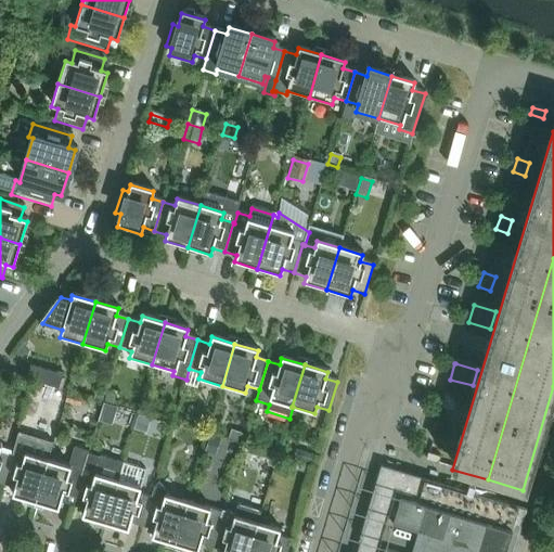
[(0,372),(0,379),(3,374),(58,390),(62,376),(29,366),(25,380),(0,372)]
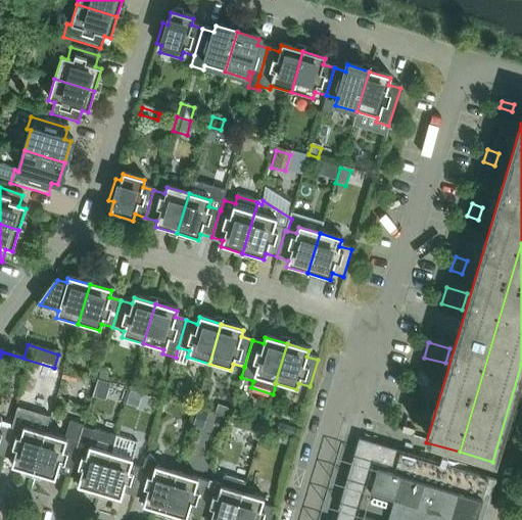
[(51,368),(47,379),(59,383),(62,371),(51,368)]
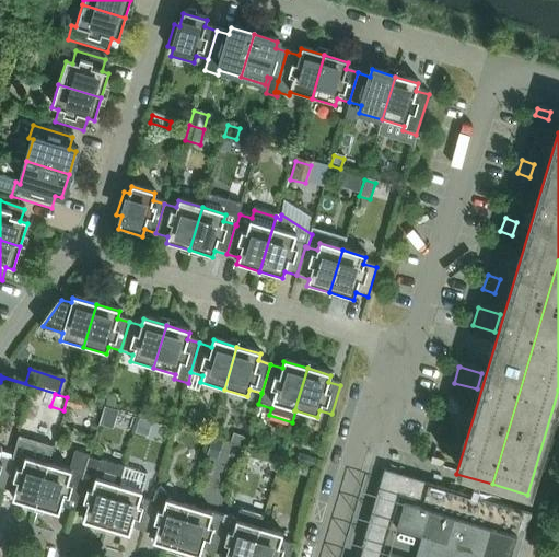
[(97,396),(94,405),(103,407),(105,398),(97,396)]
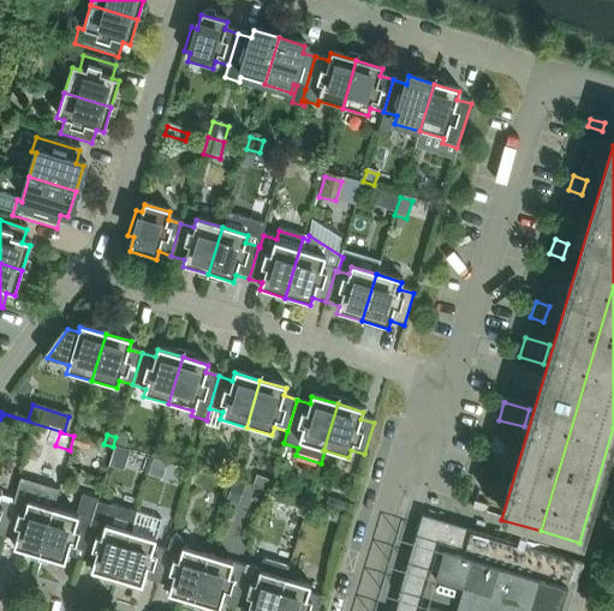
[(118,437),(115,447),(124,449),(127,439),(118,437)]
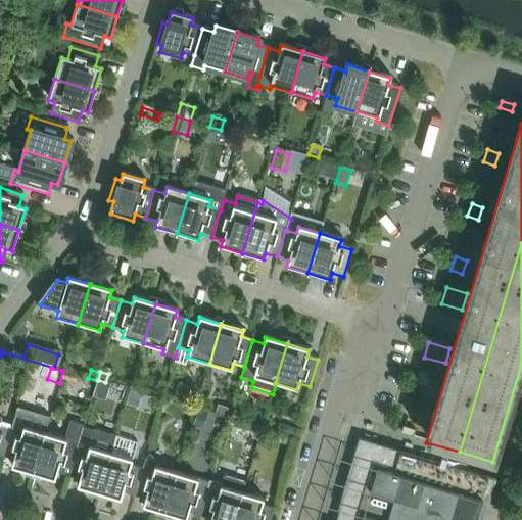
[(427,388),(431,375),(420,372),(416,385),(427,388)]
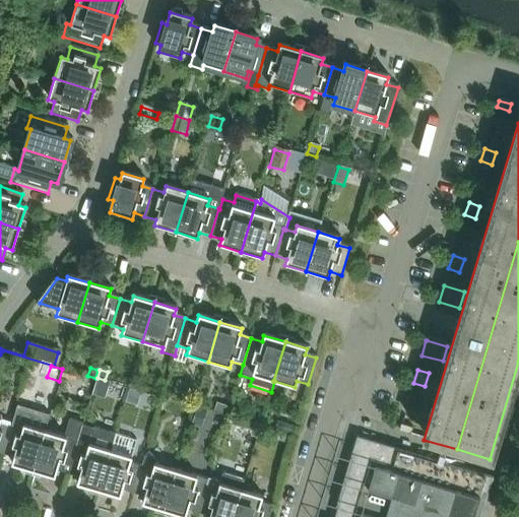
[(96,379),(91,395),(102,398),(107,382),(96,379)]
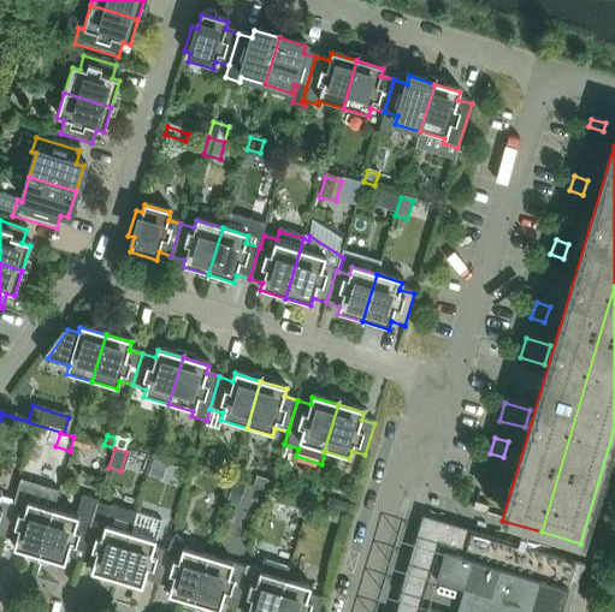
[(153,463),(149,477),(161,482),(166,467),(153,463)]
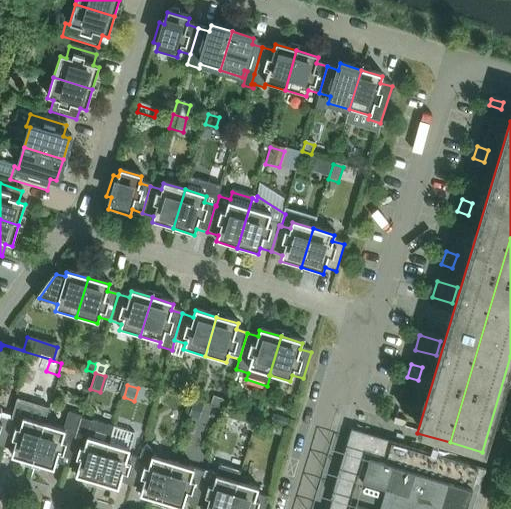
[(213,398),(210,406),(221,410),(224,402),(213,398)]
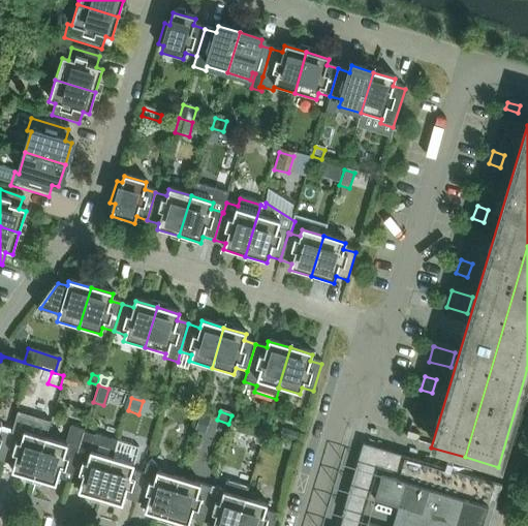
[(199,418),(195,432),(205,435),(209,421),(199,418)]
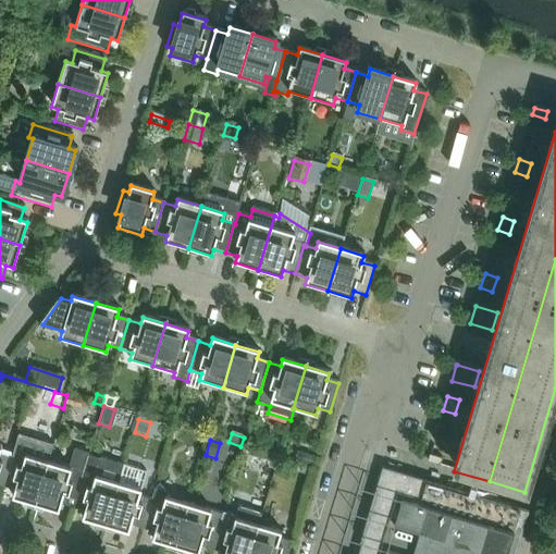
[(0,487),(1,488),(10,459),(0,455),(0,448),(0,487)]
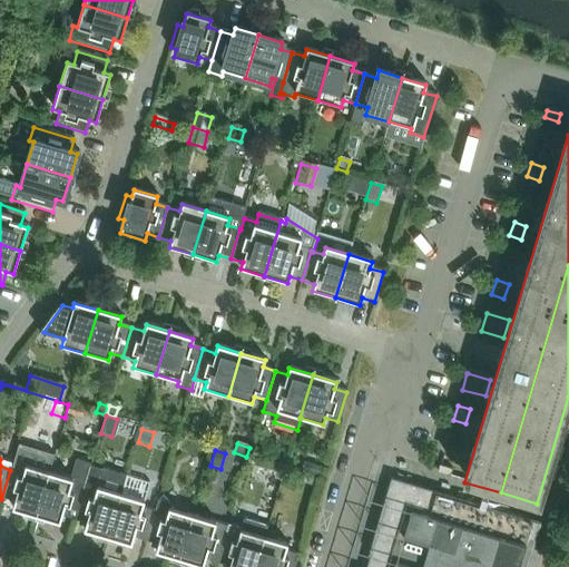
[(303,463),(301,472),(317,477),(321,469),(303,463)]
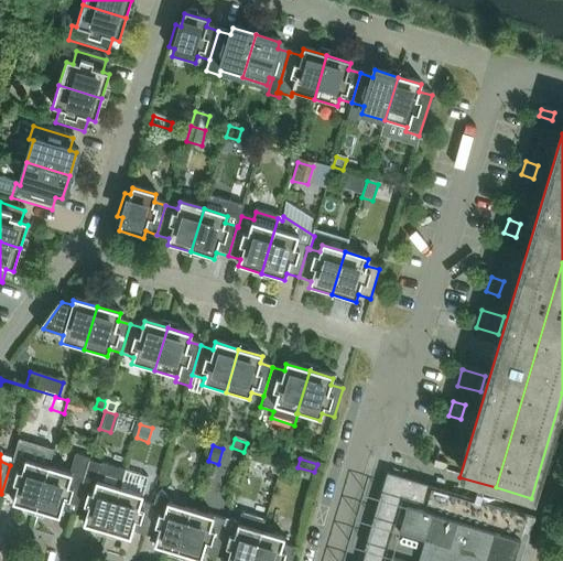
[(10,465),(1,494),(13,497),(11,504),(35,511),(47,468),(24,462),(22,468),(10,465)]
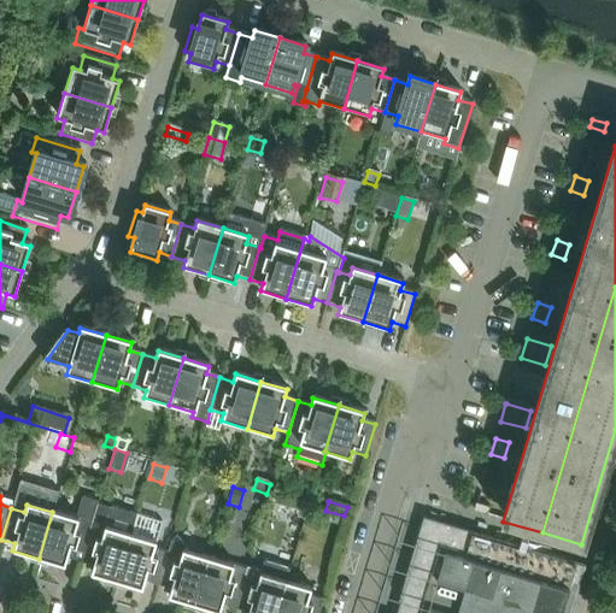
[(487,517),(490,508),(475,505),(473,513),(487,517)]
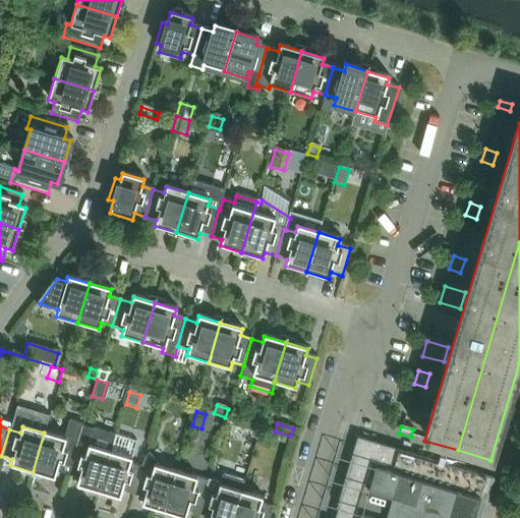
[(56,472),(67,475),(75,449),(64,446),(66,439),(44,433),(33,472),(54,478),(56,472)]
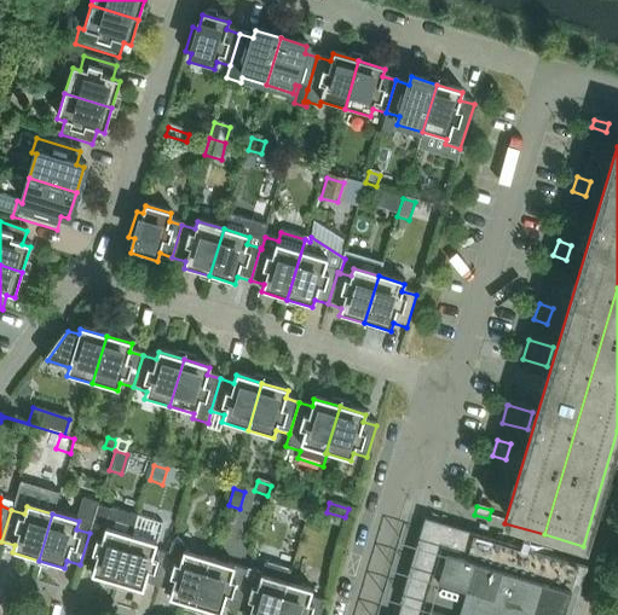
[(330,516),(328,524),(341,529),(344,520),(330,516)]
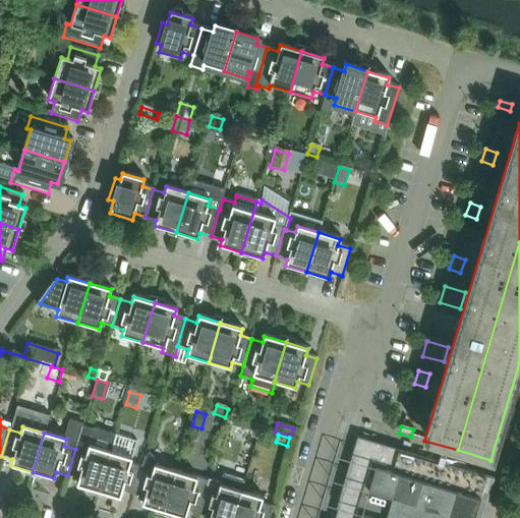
[(115,436),(110,452),(98,492),(119,499),(121,492),(132,496),(140,468),(129,465),(136,443),(115,436)]
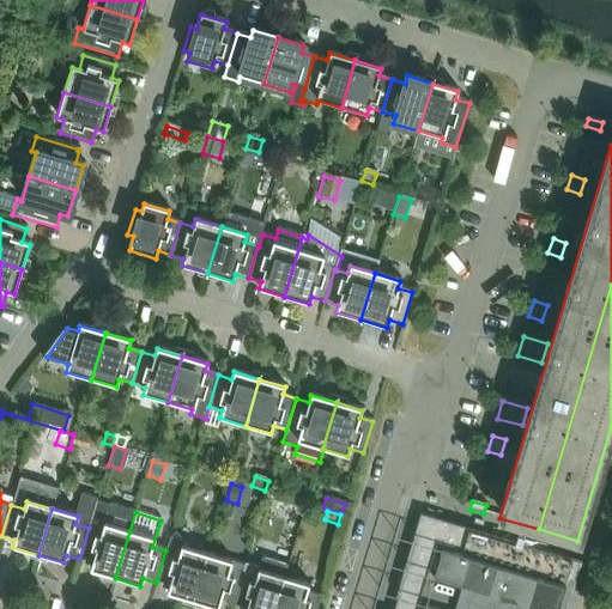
[(419,515),(391,608),(559,608),(567,588),(573,589),(573,588),(574,588),(581,564),(419,515)]
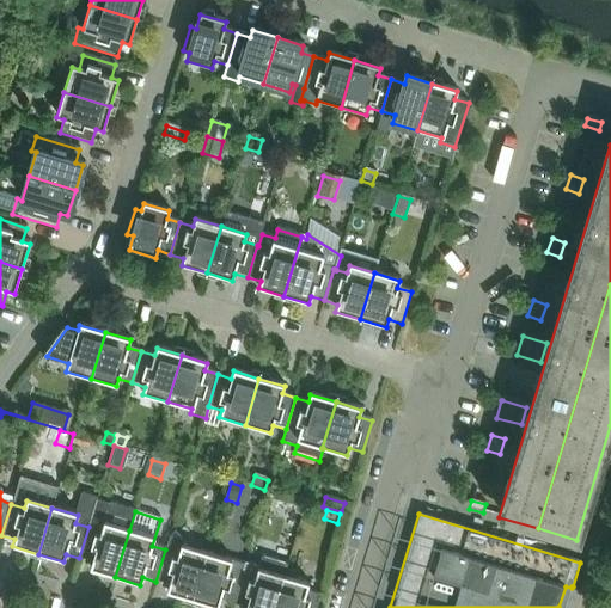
[(90,570),(115,577),(129,530),(104,523),(102,530),(89,527),(79,558),(92,563),(90,570)]
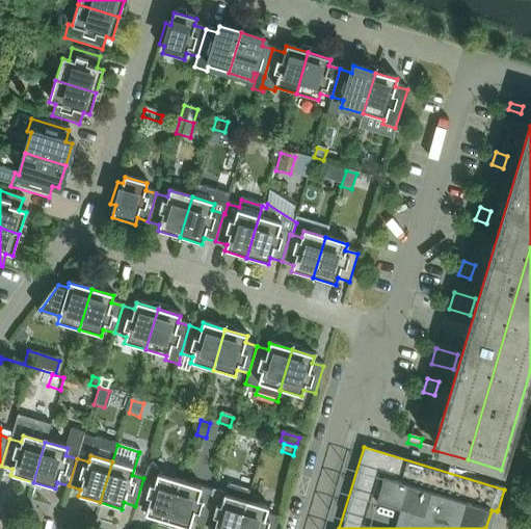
[(144,516),(166,523),(179,482),(157,475),(158,471),(149,468),(144,479),(143,478),(135,506),(147,509),(144,516)]
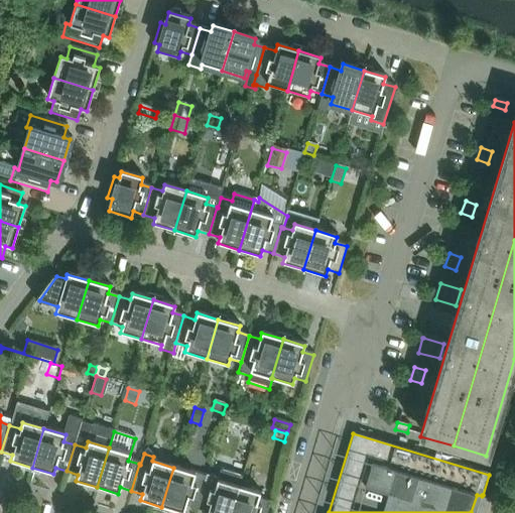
[(185,507),(196,510),(204,484),(194,480),(195,474),(173,468),(161,507),(179,512),(183,512),(185,507)]
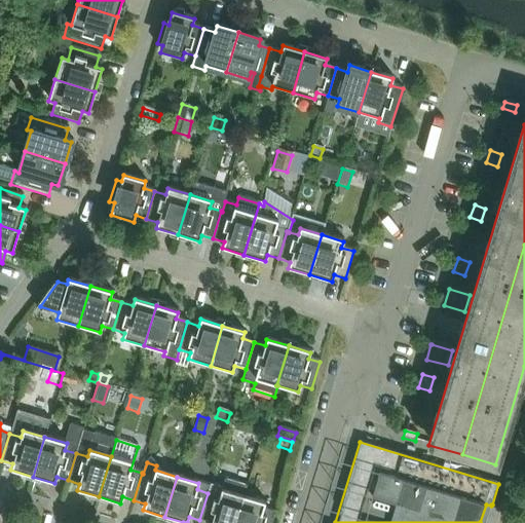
[(219,496),(208,493),(199,520),(207,522),(234,522),(244,496),(247,486),(224,480),(219,496)]
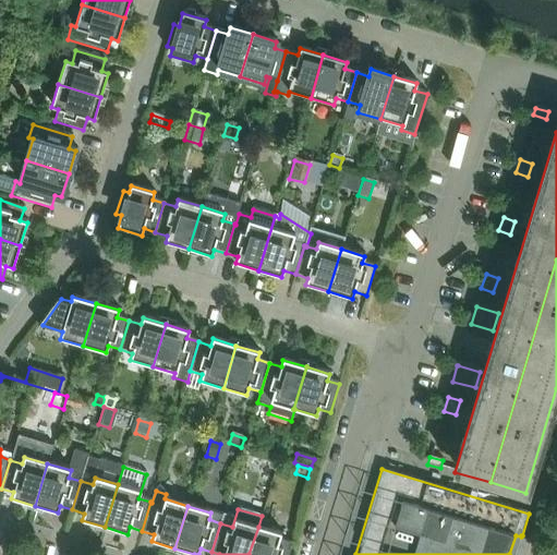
[(258,527),(249,554),(288,554),(291,544),(279,541),(281,533),(258,527)]
